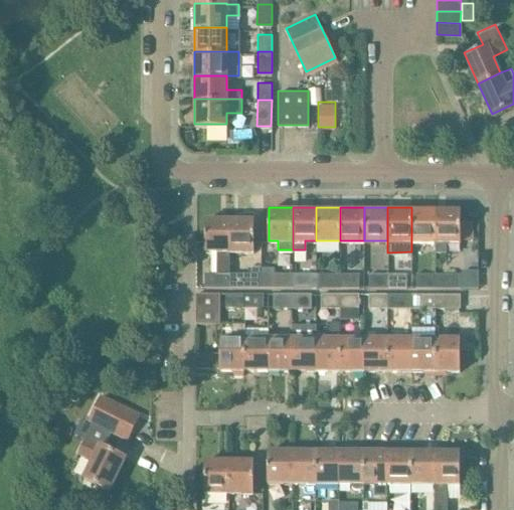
[(436,207),(411,207),(411,240),(435,240),(436,240),(436,207)]
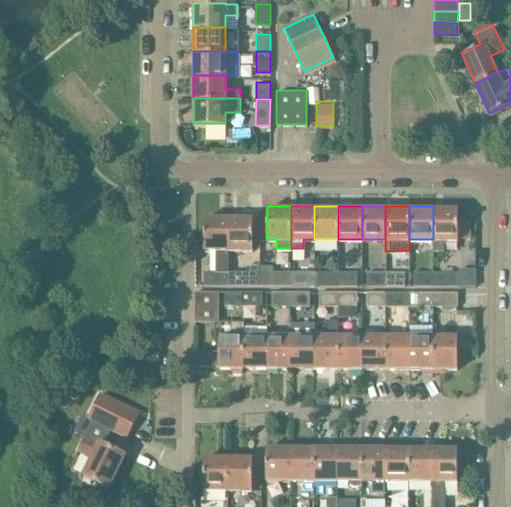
[(432,239),(432,249),(443,249),(443,239),(457,239),(457,206),(433,206),(433,239),(432,239)]
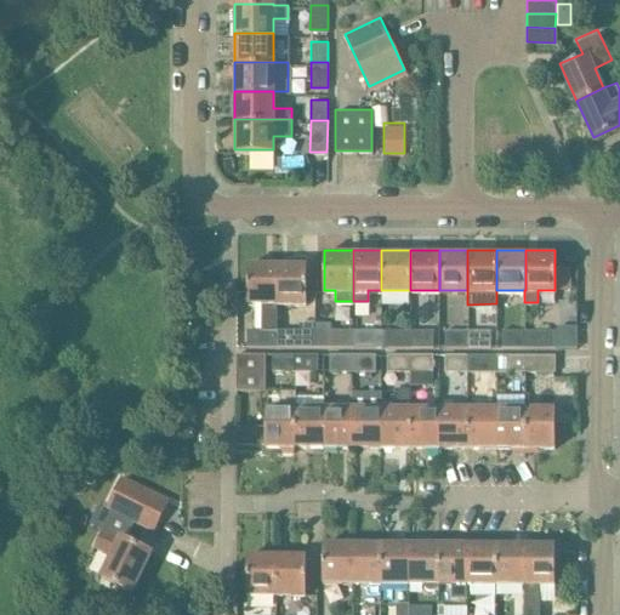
[(277,262),(277,301),(306,301),(306,261),(306,254),(289,254),(289,261),(277,262)]
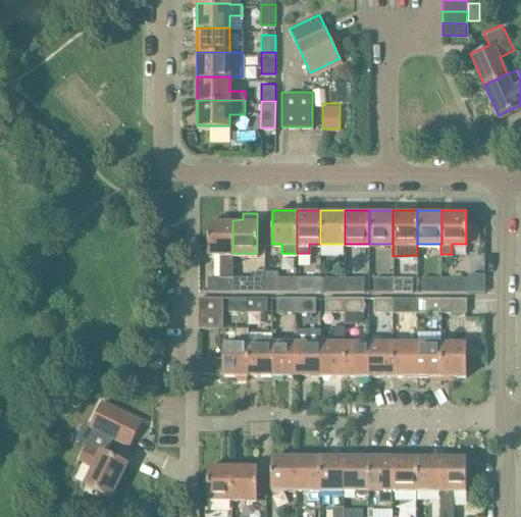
[(231,253),(232,253),(232,220),(208,220),(208,253),(219,253),(219,274),(207,275),(207,290),(232,290),(232,274),(231,274),(231,253)]
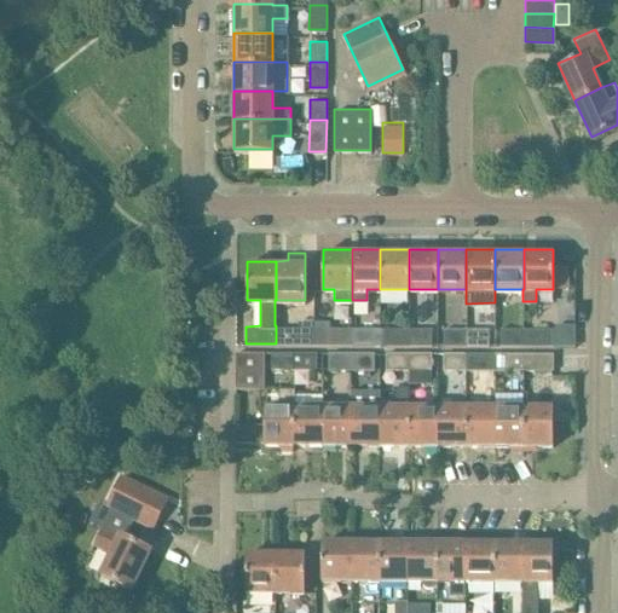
[(276,343),(315,343),(315,319),(298,319),(298,327),(276,325),(276,343)]
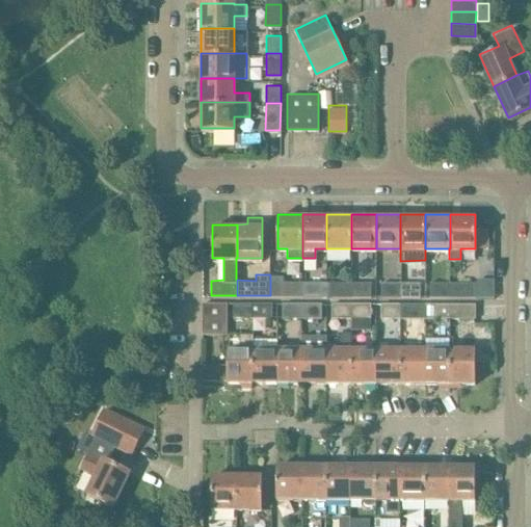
[(270,295),(302,295),(302,280),(283,280),(283,274),(270,274),(270,295)]
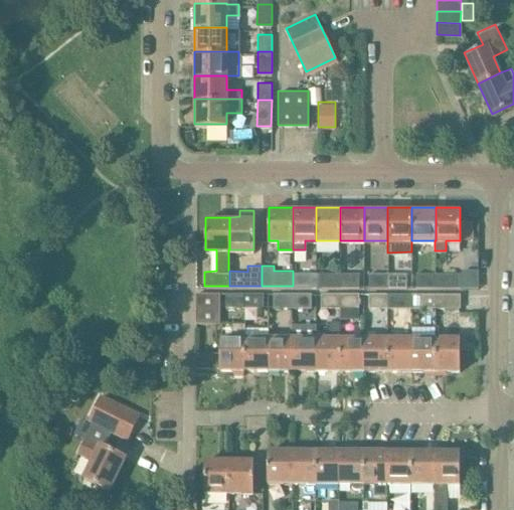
[(316,286),(316,272),(293,271),(293,286),(316,286)]
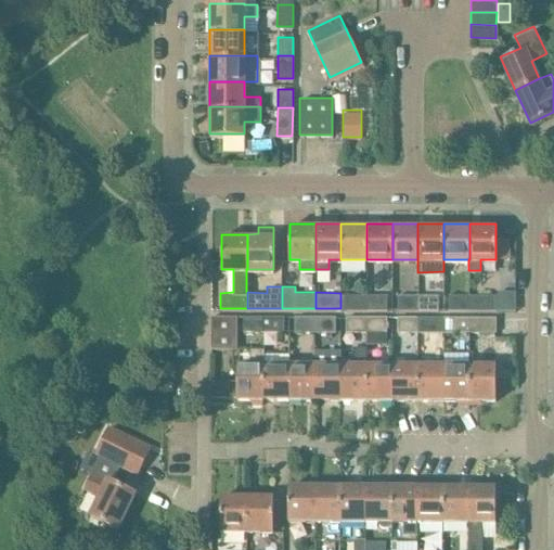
[(366,308),(366,293),(340,293),(340,308),(366,308)]
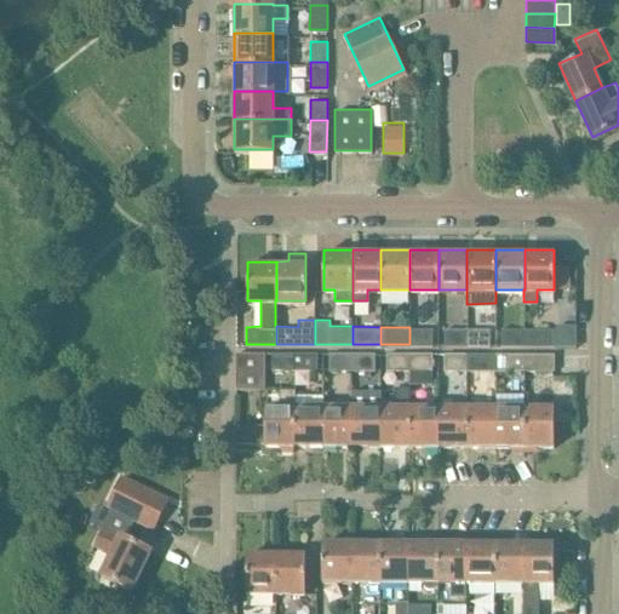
[(410,327),(410,344),(431,344),(431,327),(410,327)]
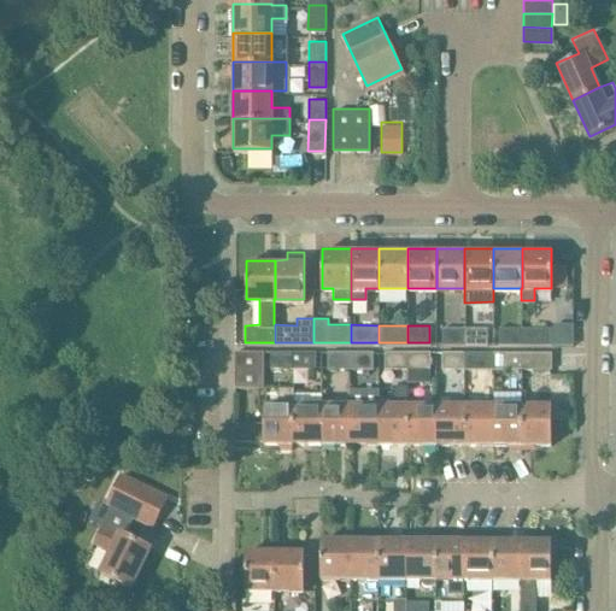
[(464,342),(464,325),(441,325),(441,342),(464,342)]
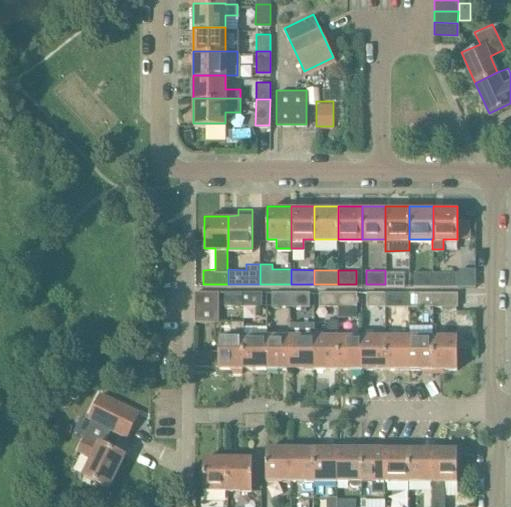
[(403,270),(385,270),(385,284),(403,284),(403,270)]
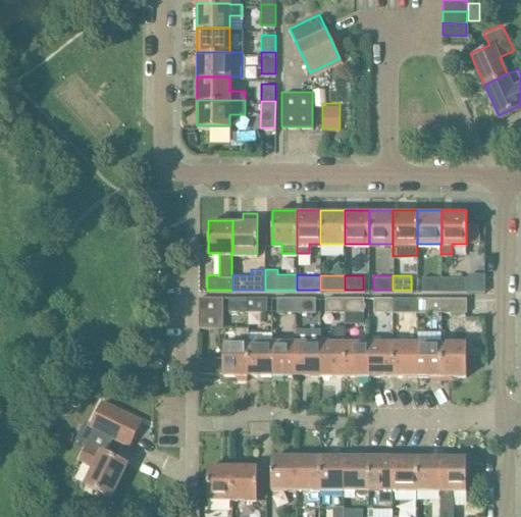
[(421,291),(441,291),(441,275),(421,275),(421,291)]
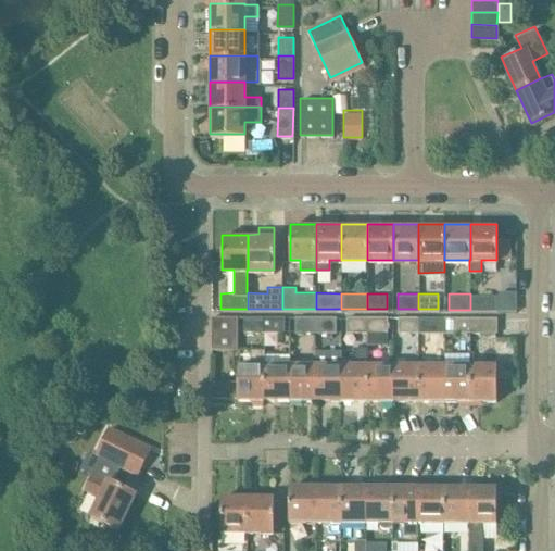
[(470,293),(470,310),(496,310),(496,295),(470,293)]
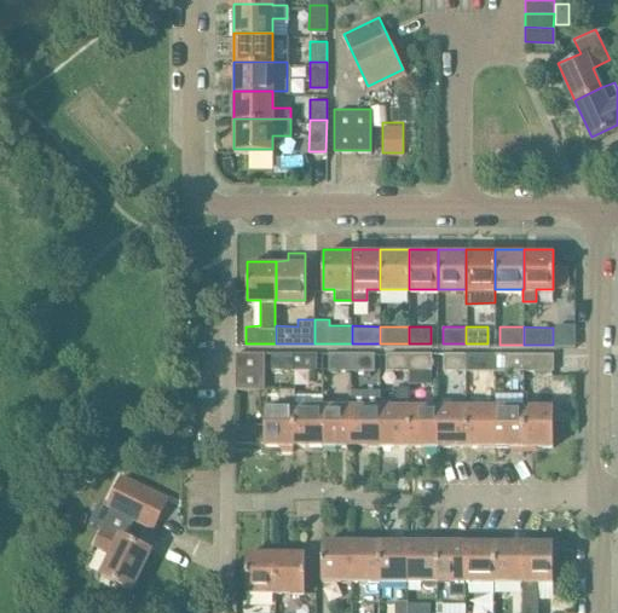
[(235,351),(235,369),(264,369),(264,351),(235,351)]
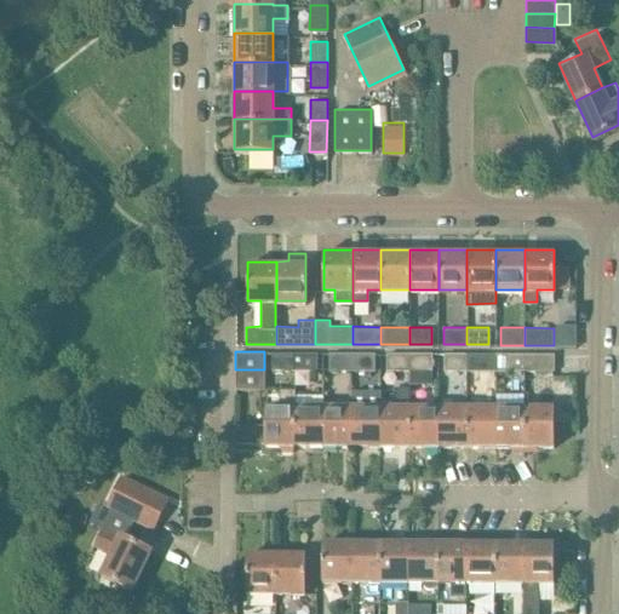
[(271,368),(294,368),(293,351),(271,351),(271,368)]
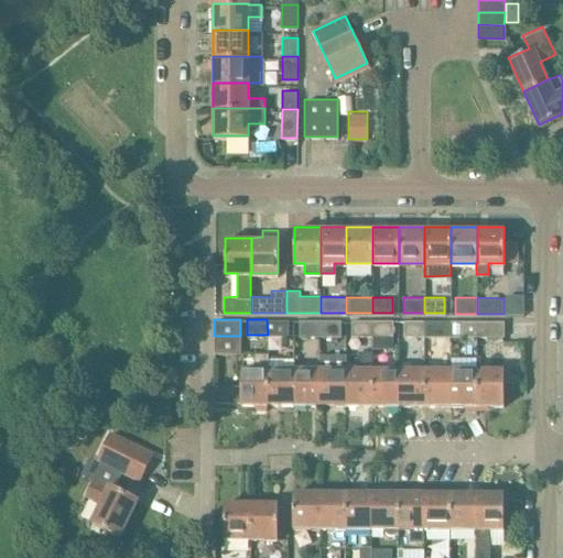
[(267,319),(268,335),(288,335),(288,319),(267,319)]
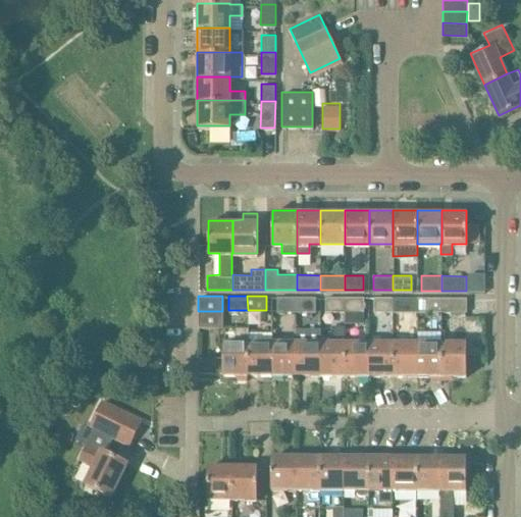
[(297,310),(297,296),(276,296),(276,311),(297,310)]
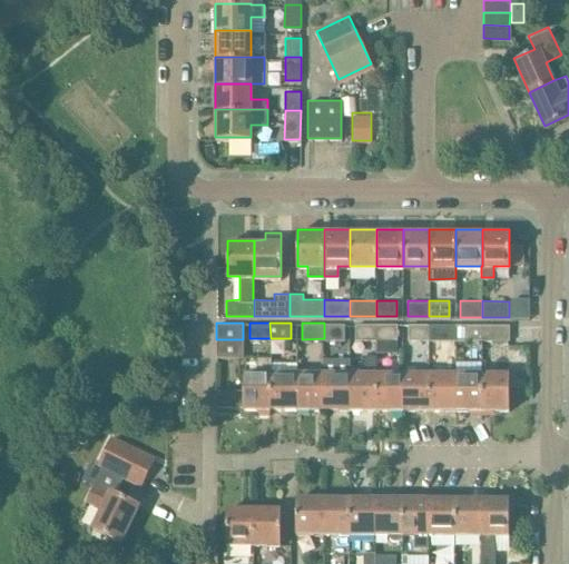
[(344,323),(324,323),(324,338),(344,338),(344,323)]
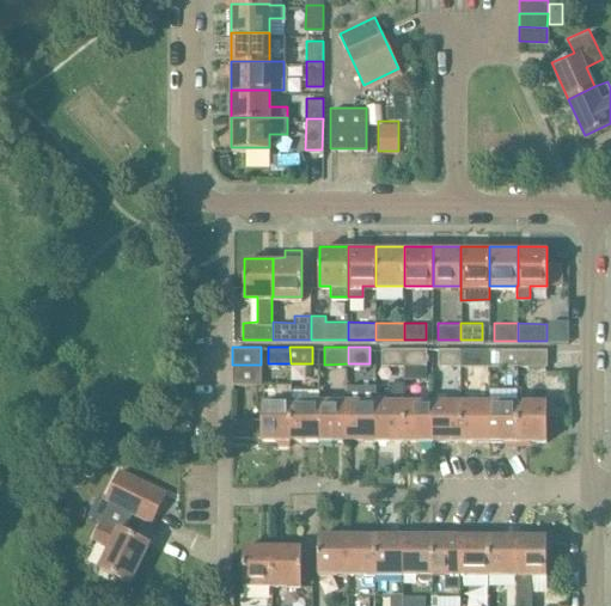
[(403,363),(403,347),(380,347),(380,363),(403,363)]
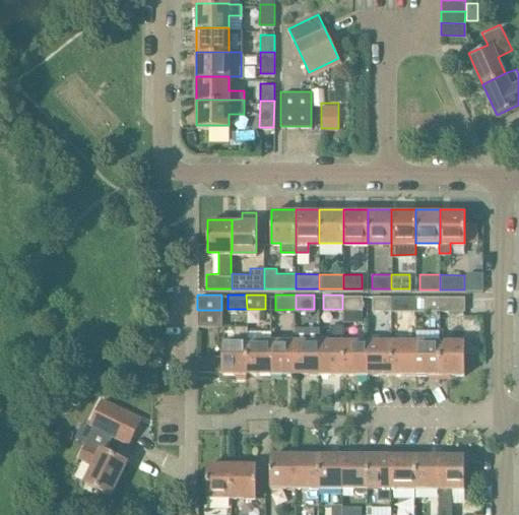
[(342,295),(342,309),(362,310),(362,295),(342,295)]
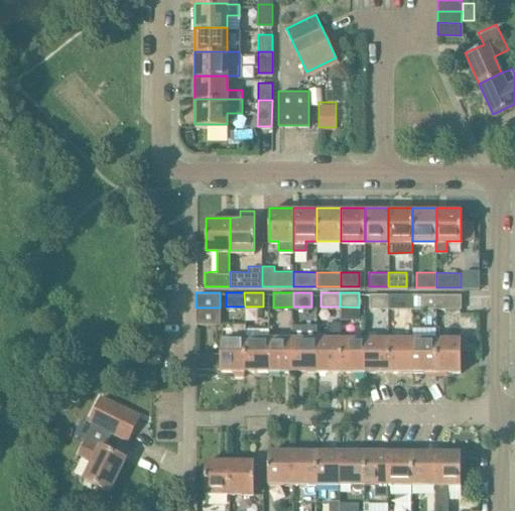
[(369,306),(388,307),(388,292),(369,292),(369,306)]
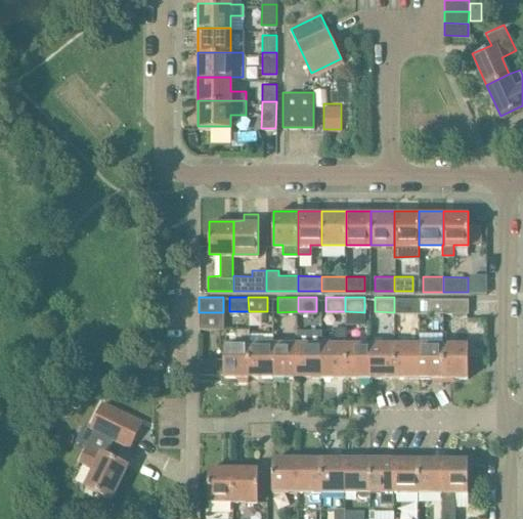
[(394,312),(419,312),(419,298),(394,297),(394,312)]
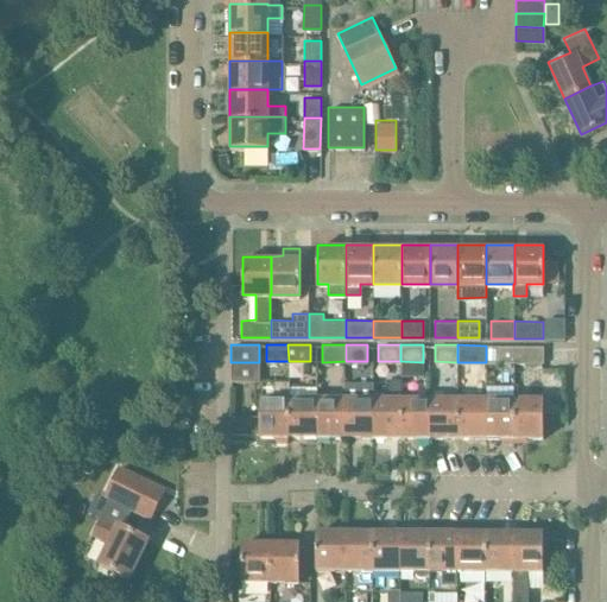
[(486,362),(514,362),(514,346),(486,346),(486,362)]
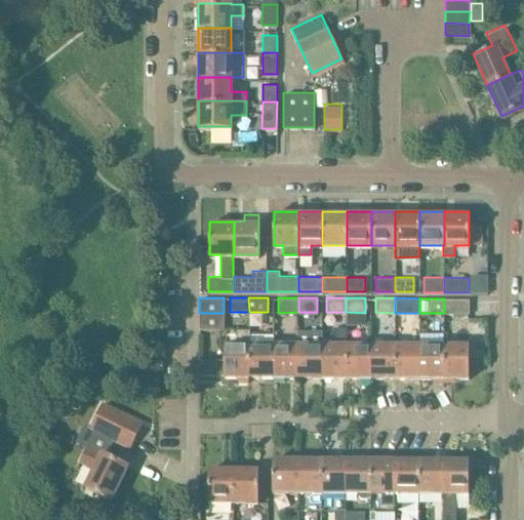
[(469,298),(444,298),(444,313),(468,313),(469,298)]
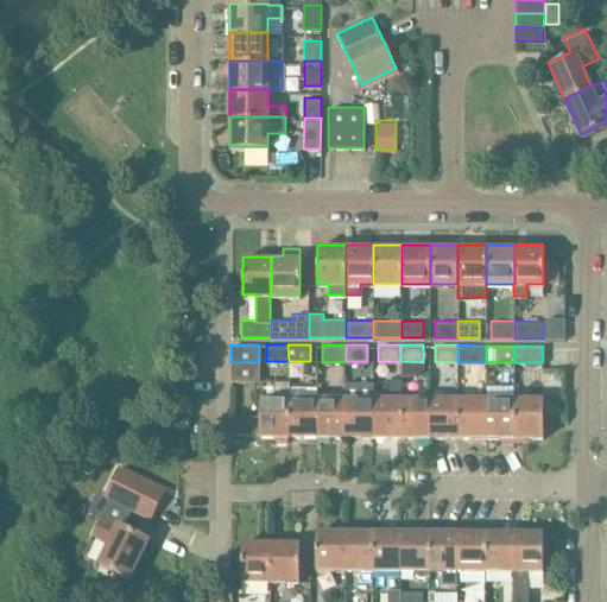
[(259,362),(231,362),(231,380),(259,380),(259,362)]
